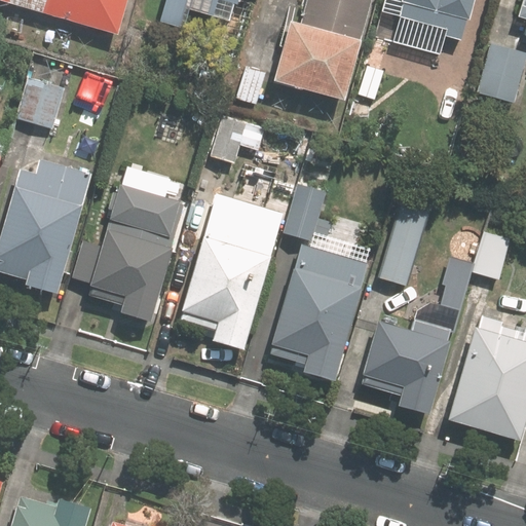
[(0,0),(117,33),(126,0),(0,0)]
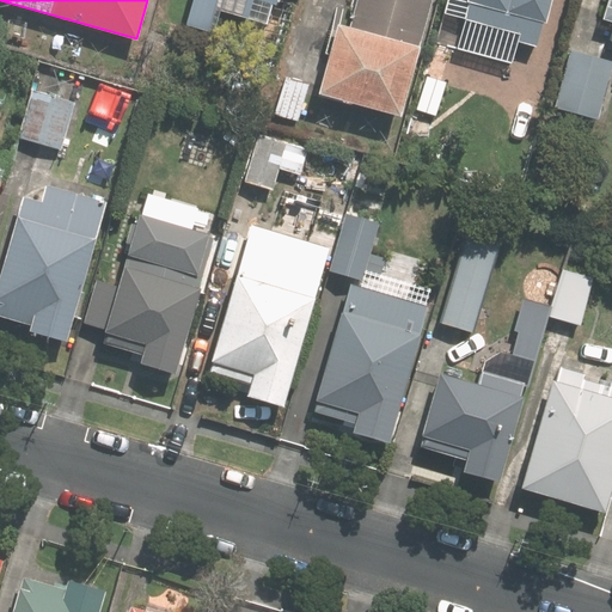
[(190,0),(183,24),(212,32),(219,10),(267,24),(274,0),(190,0)]
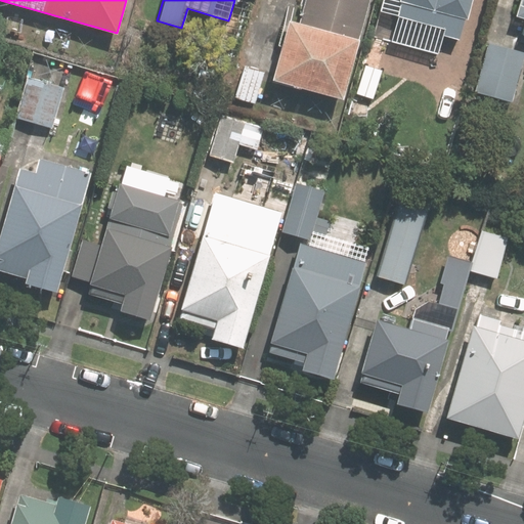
[(305,0),(299,25),(287,20),(270,80),(340,99),(366,0),(305,0)]
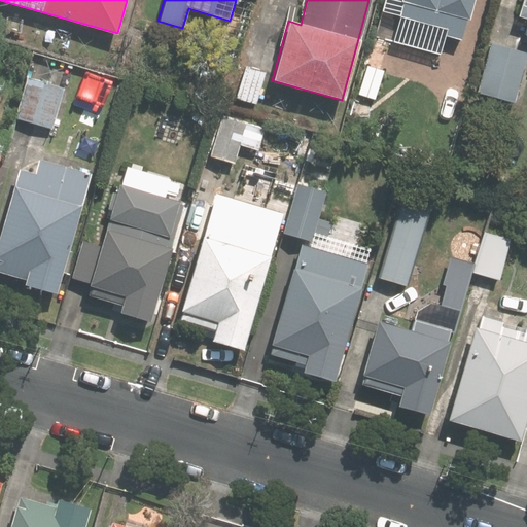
[(399,0),(395,14),(446,29),(445,35),(459,39),(469,0),(399,0)]
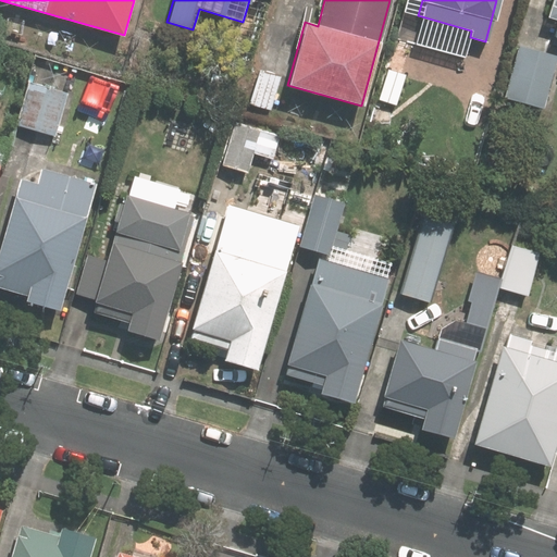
[(556,0),(551,0),(546,19),(556,21),(556,0)]
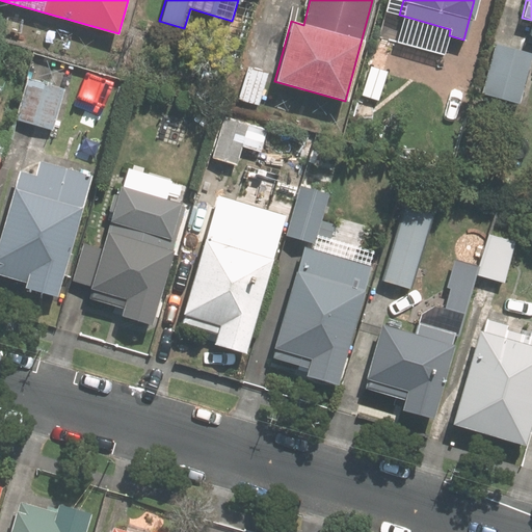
[(407,26),(378,19),(374,35),(403,43),(407,26)]
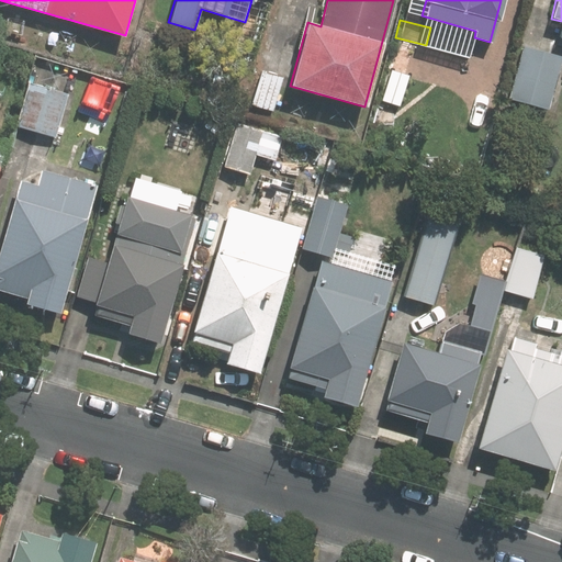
[(561,59),(561,55),(523,44),(507,99),(548,111),(561,59)]
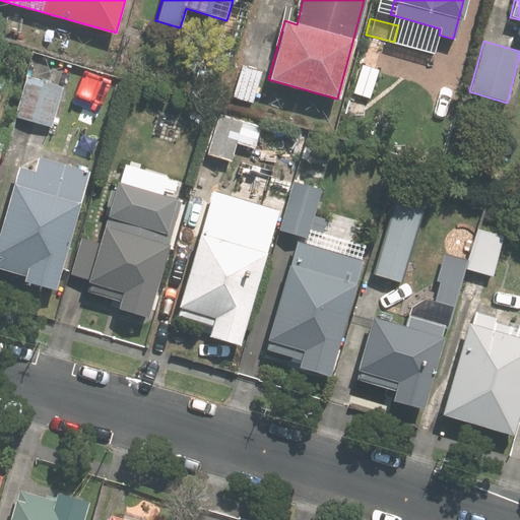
[(233,70),(199,60),(188,94),(221,105),(233,70)]
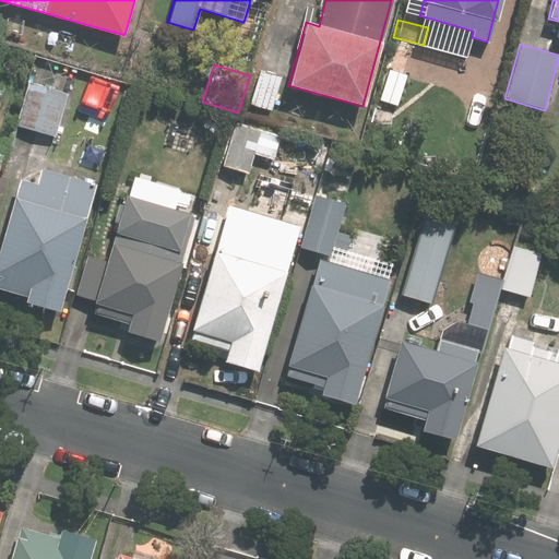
[(283,75),(260,69),(249,105),(272,111),(283,75)]
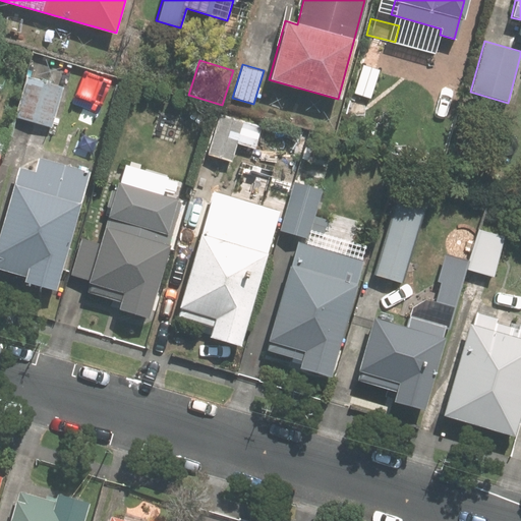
[(65,87),(27,76),(16,116),(54,127),(65,87)]
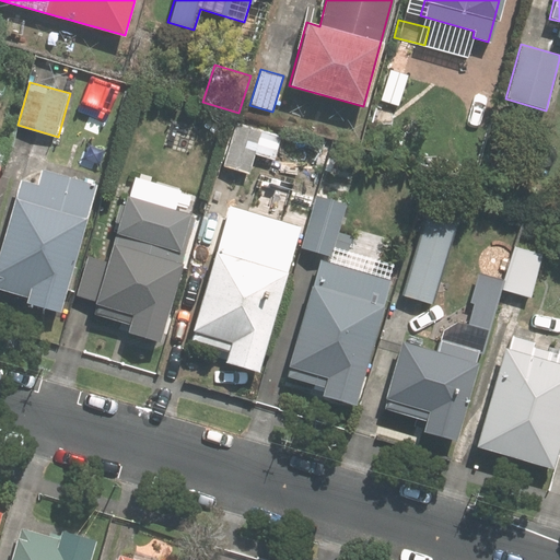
[(263,129),(235,121),(222,166),(249,174),(263,129)]
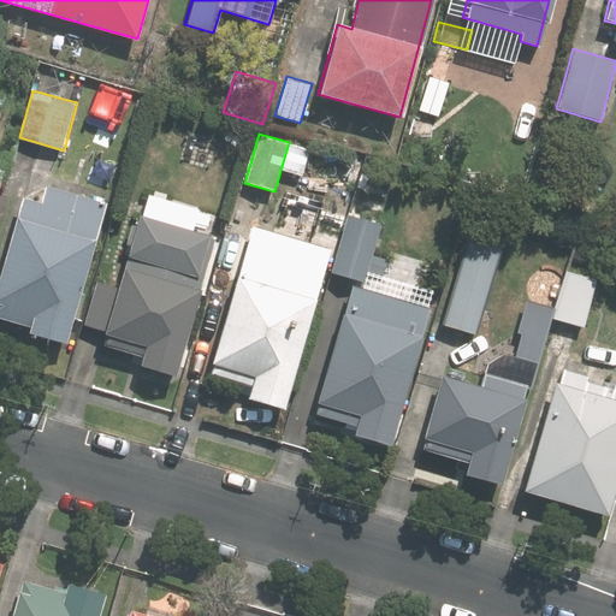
[(41,203),(23,197),(0,273),(0,318),(30,327),(29,332),(64,343),(106,203),(46,187),(41,203)]
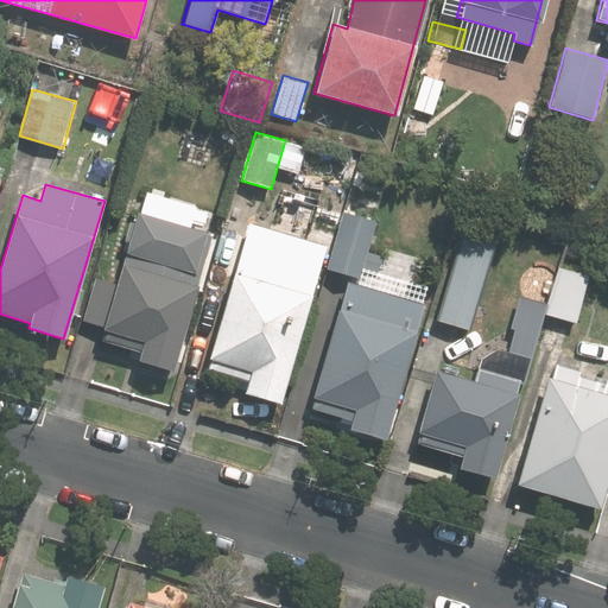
[(209,241),(141,222),(137,238),(128,235),(99,337),(141,350),(138,360),(171,369),(209,241)]
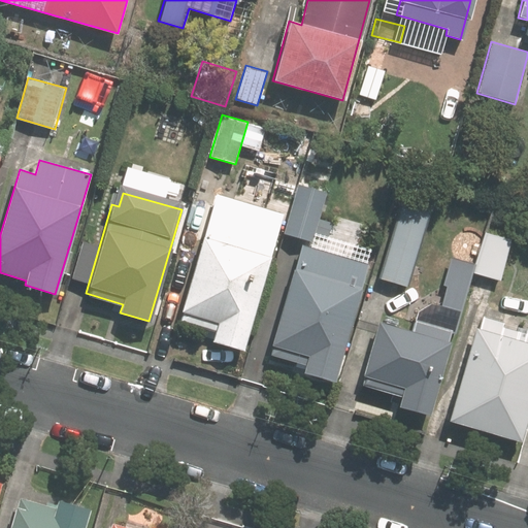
[(218,195),(205,237),(202,236),(178,320),(215,330),(210,342),(242,352),(270,256),(267,256),(279,213),(218,195)]
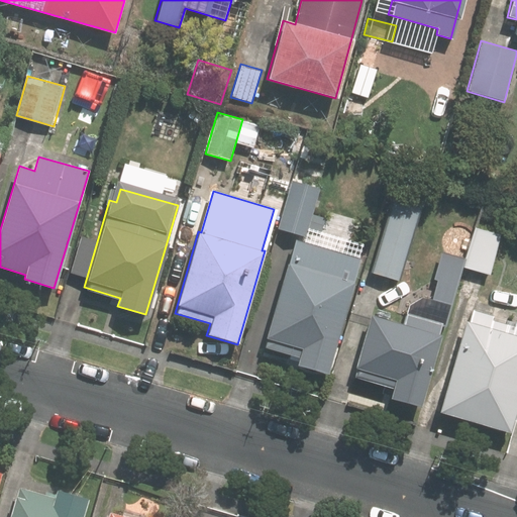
[(420,208),(392,199),(371,273),(399,281),(420,208)]
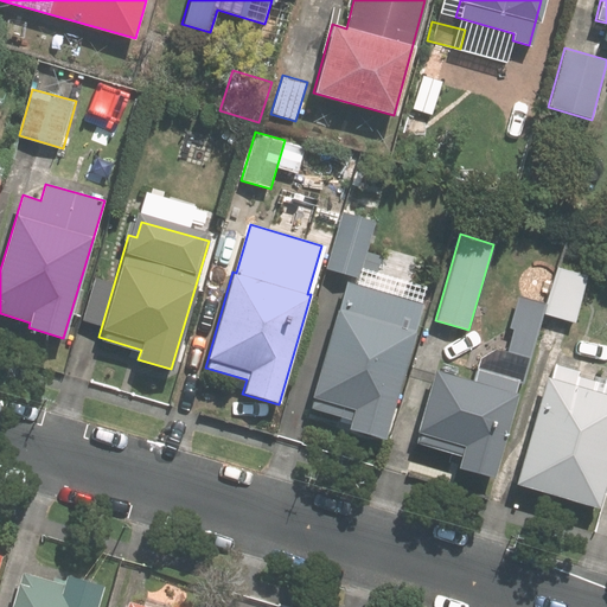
[(377,247),(343,237),(331,280),(364,289),(377,247)]
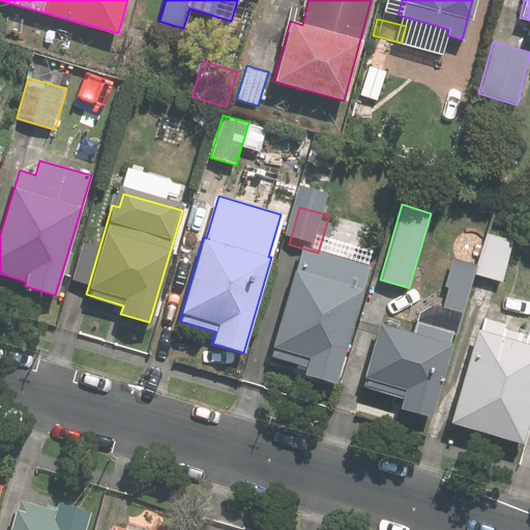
[(382,236),(359,230),(353,257),(375,262),(382,236)]
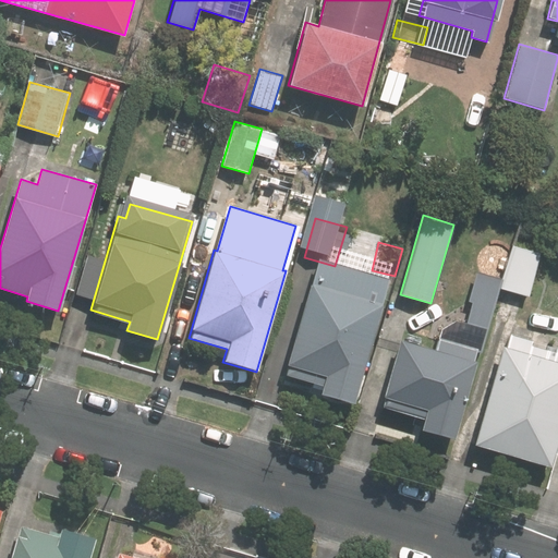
[(540,251),(511,243),(501,278),(475,270),(466,301),(470,302),(464,323),(455,320),(440,328),(434,350),(399,340),(383,398),(426,409),(420,429),(453,439),(475,361),(472,360),(475,350),(482,351),(499,287),(528,294),(540,251)]
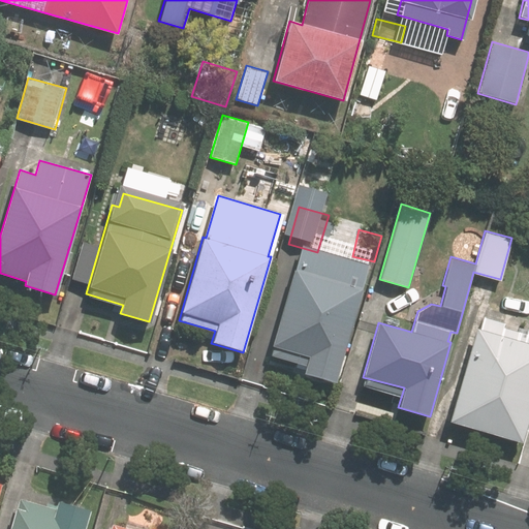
[(323,267),(321,277),(291,269),(269,354),(305,364),(302,374),(334,382),(363,277),(323,267)]
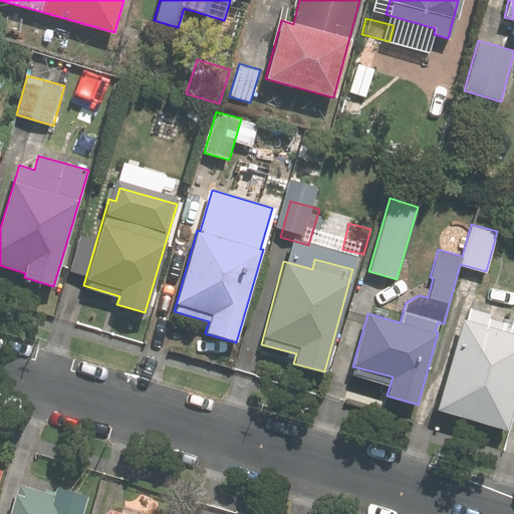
[(513,400),(513,319),(465,305),(435,409),(506,429),(513,400)]
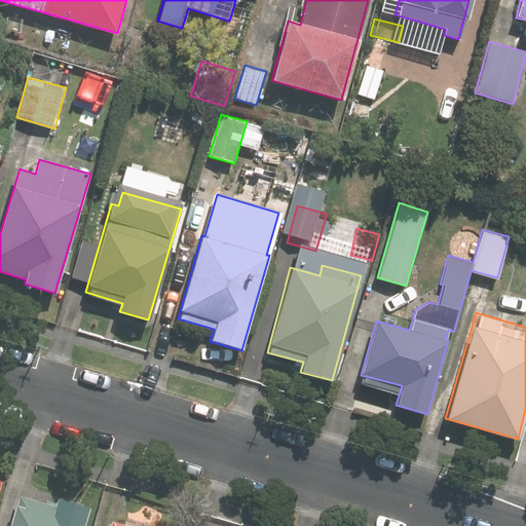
[(53,504),(20,494),(9,525),(85,525),(92,505),(57,495),(53,504)]
